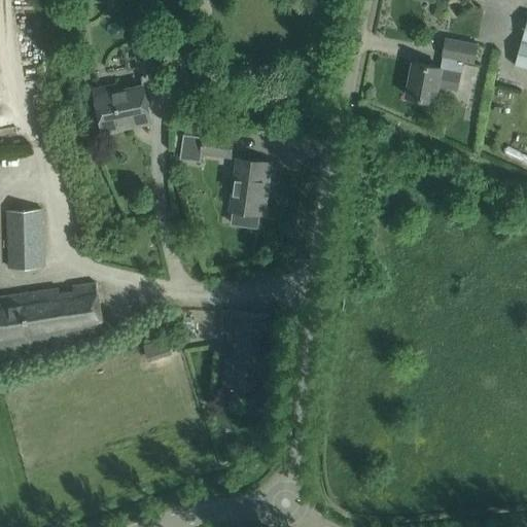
[(141,0),(143,24),(172,22),(170,0),(141,0)]
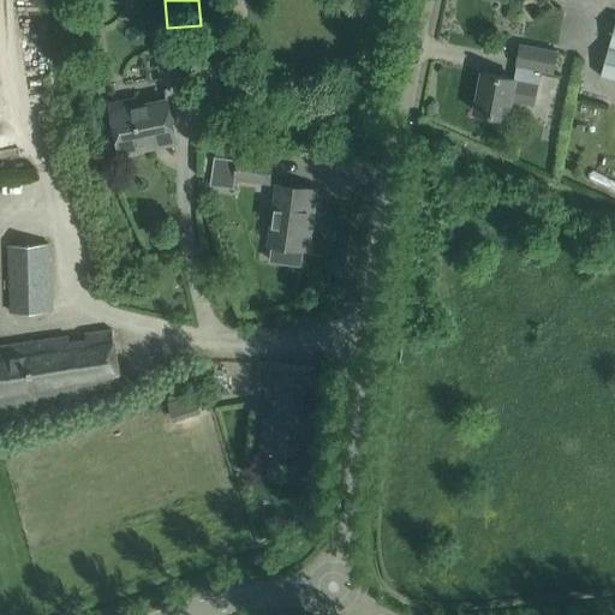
[(614,25),(601,77),(614,79),(614,25)]
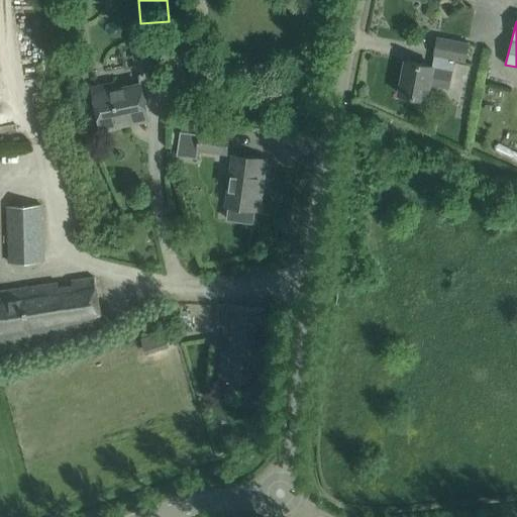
[(406,61),(399,94),(426,99),(429,84),(448,88),(453,60),(464,62),(464,61),(466,57),(467,49),(468,45),(468,42),(438,37),(434,57),(432,67),(406,61)]
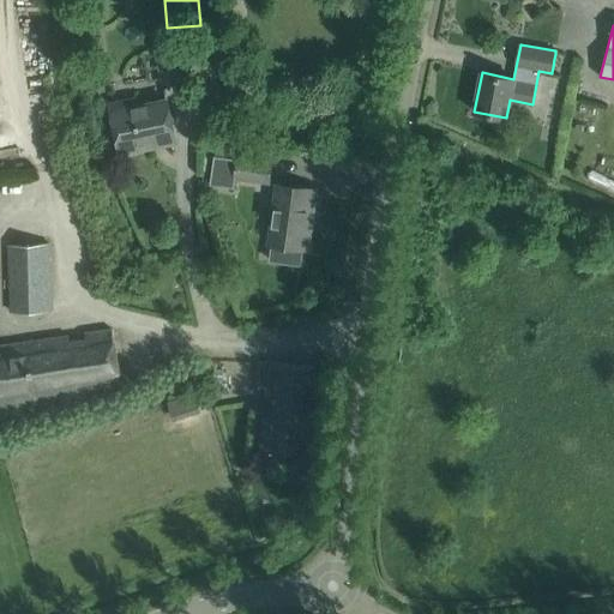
[(182,79),(175,46),(156,50),(163,83),(182,79)]
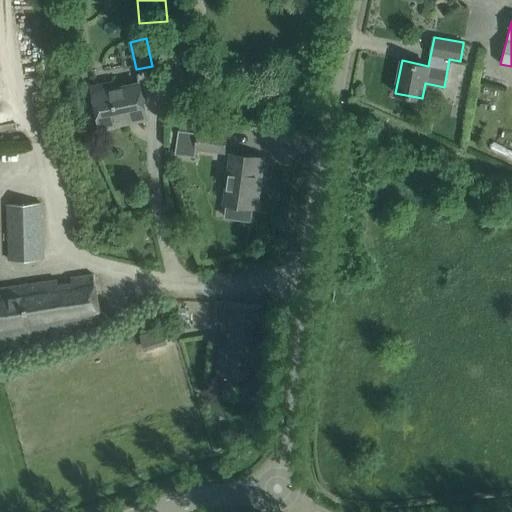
[(92,86),(93,93),(100,128),(124,123),(123,119),(146,114),(139,83),(114,88),(113,82),(92,86)]
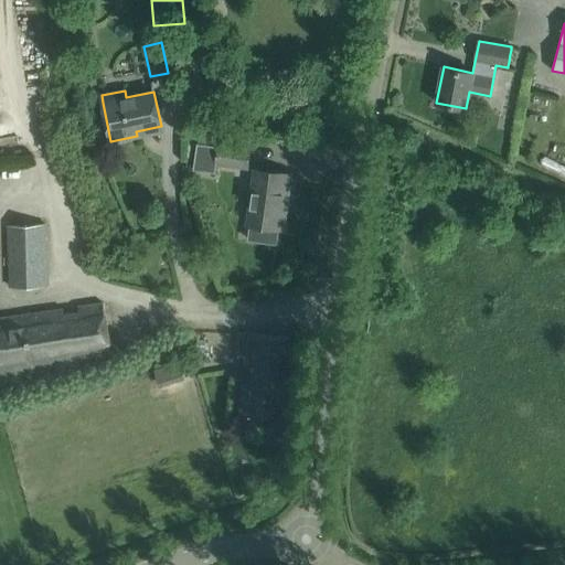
[(248,151),(214,146),(211,166),(245,170),(248,151)]
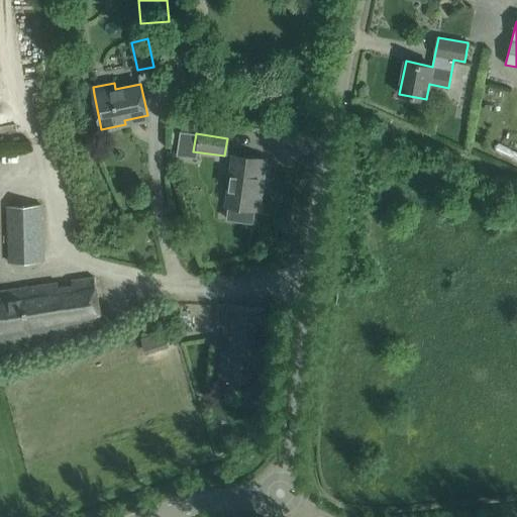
[(227,219),(252,223),(254,209),(259,209),(266,160),(233,154),(227,205),(228,205),(227,219)]
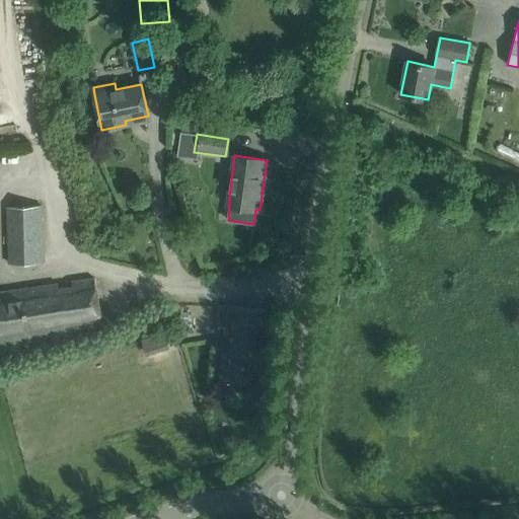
[(8,207),(8,212),(9,263),(43,263),(42,206),(8,207)]
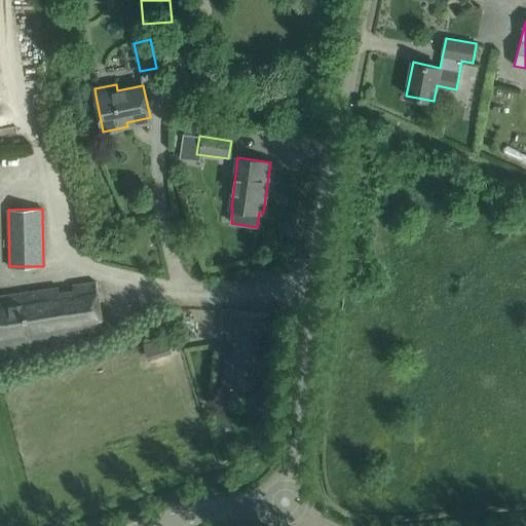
[(58,294),(57,289),(0,298),(0,350),(32,345),(31,340),(104,328),(96,282),(72,286),(73,291),(58,294)]
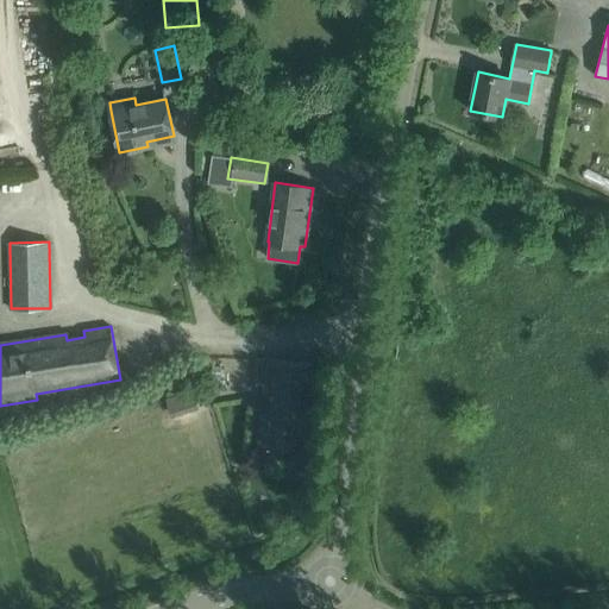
[(198,390),(169,397),(173,412),(201,405),(198,390)]
